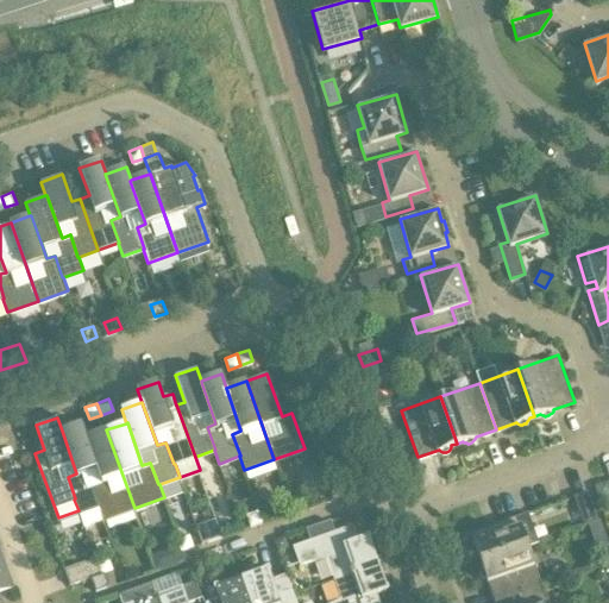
[(99,506),(100,506),(92,484),(101,481),(86,438),(87,437),(82,424),(62,431),(76,473),(68,477),(75,498),(74,500),(79,510),(79,513),(80,513),(85,525),(104,517),(99,506)]
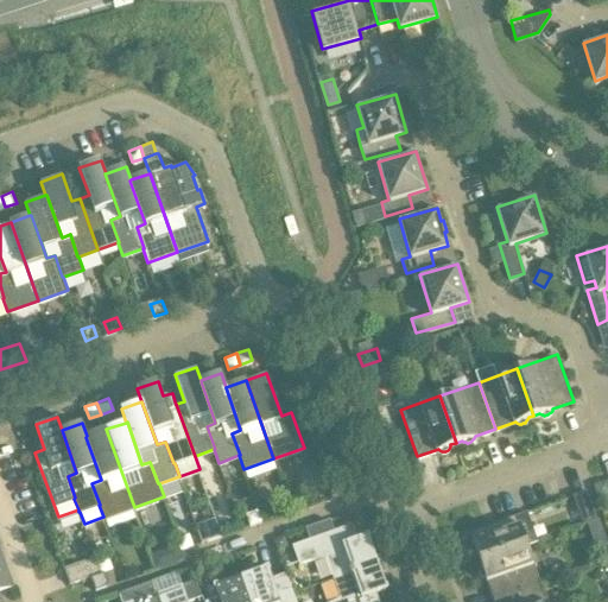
[(106,429),(87,436),(86,437),(101,480),(92,483),(100,505),(99,505),(103,517),(103,518),(134,507),(106,429)]
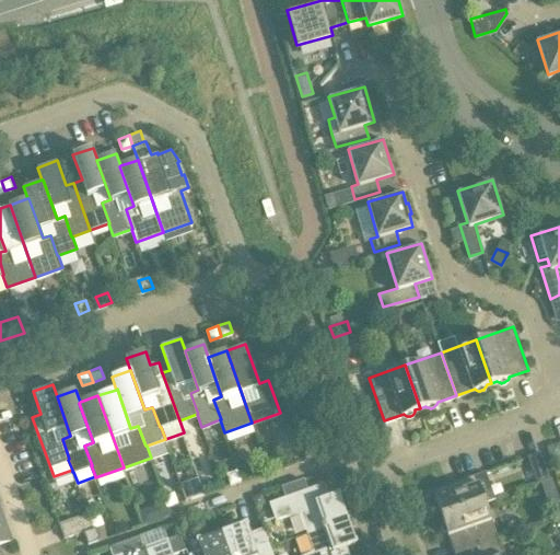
[(547,444),(551,458),(559,454),(559,452),(559,440),(547,444)]
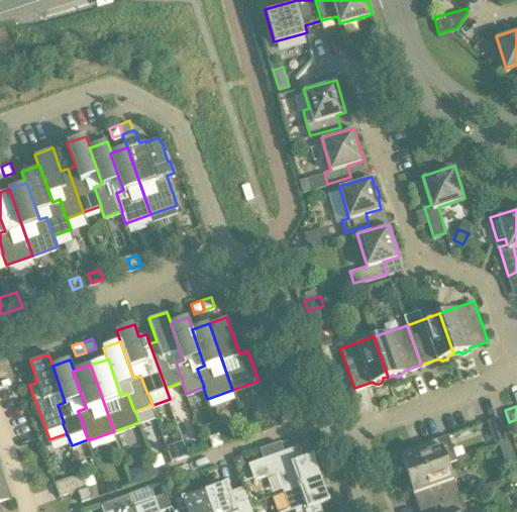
[(508,439),(500,415),(487,419),(496,444),(499,442),(508,439)]
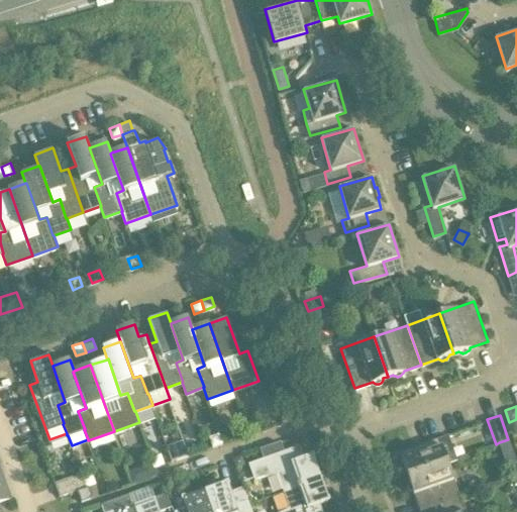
[(213,445),(222,441),(219,431),(209,435),(213,445)]
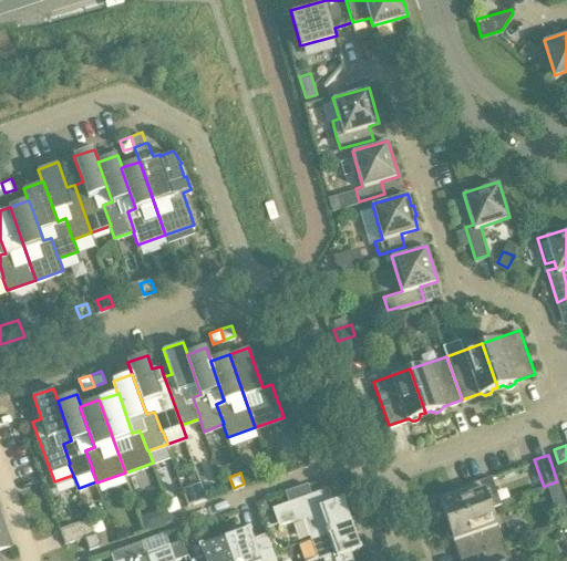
[(445,516),(446,521),(491,506),(500,502),(490,475),(437,494),(441,504),(440,505),(440,507),(439,508),(439,509),(440,511),(440,512),(441,513),(442,515),(443,516),(445,516)]
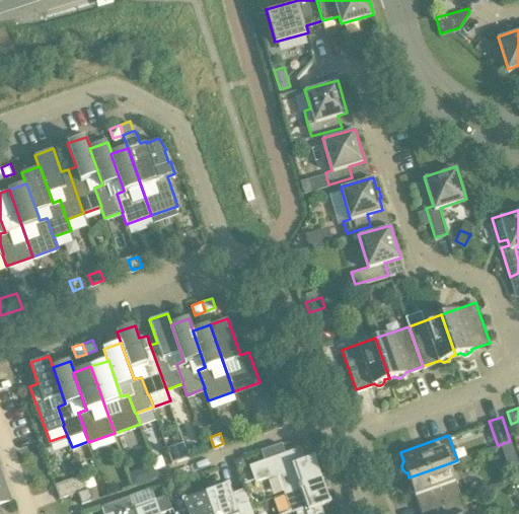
[(172,461),(189,455),(183,440),(166,446),(172,461)]
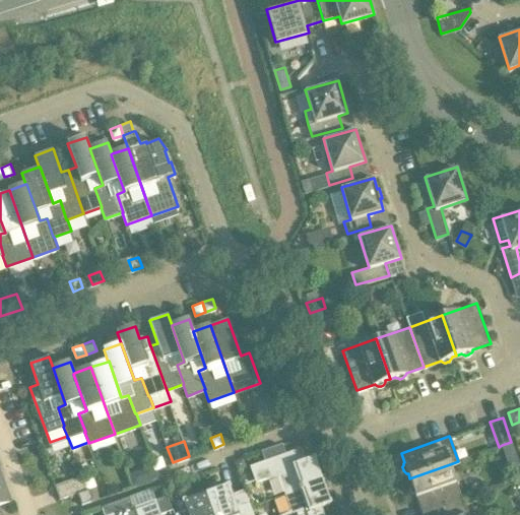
[(264,459),(250,464),(256,480),(278,474),(284,492),(323,478),(315,456),(301,460),(297,448),(285,452),(282,442),(261,449),(264,459)]
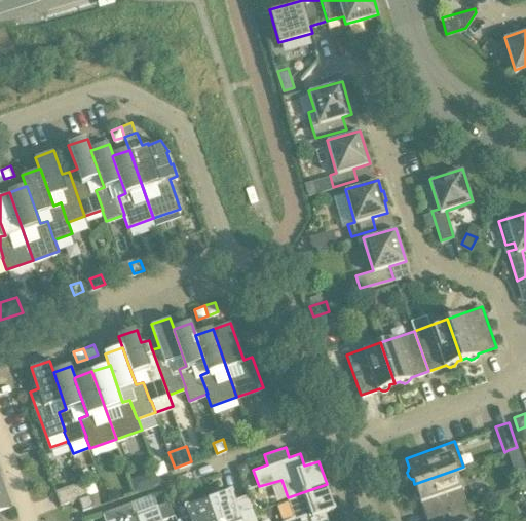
[(519,447),(517,447),(508,450),(512,461),(522,457),(519,447)]
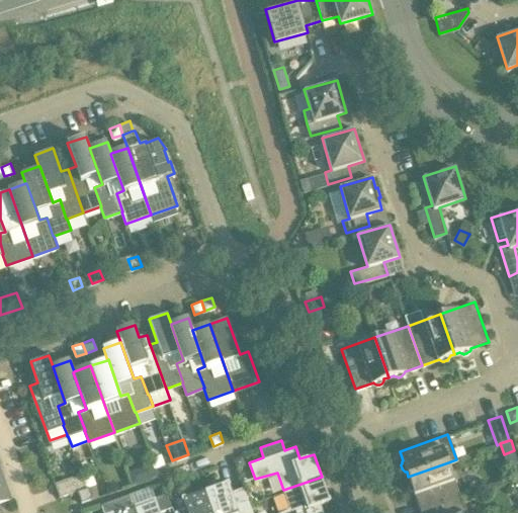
[(151,456),(155,466),(164,463),(161,453),(151,456)]
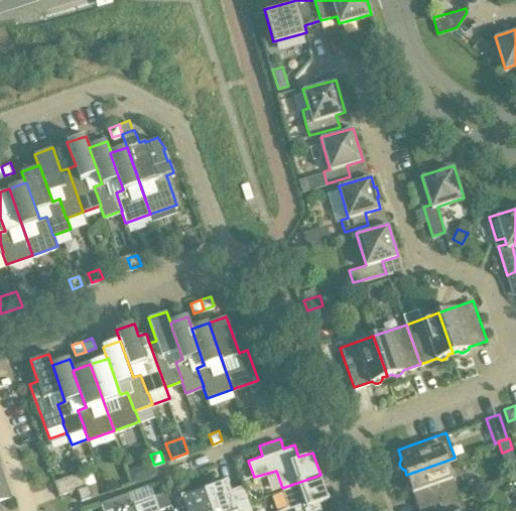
[(244,461),(240,453),(232,456),(235,464),(244,461)]
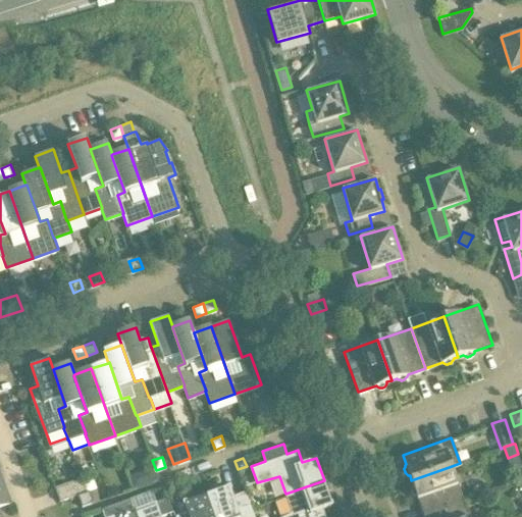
[(452,466),(411,480),(413,485),(412,486),(412,487),(412,488),(411,489),(412,492),(412,493),(413,495),(414,495),(415,496),(417,496),(423,513),(464,499),(452,466)]
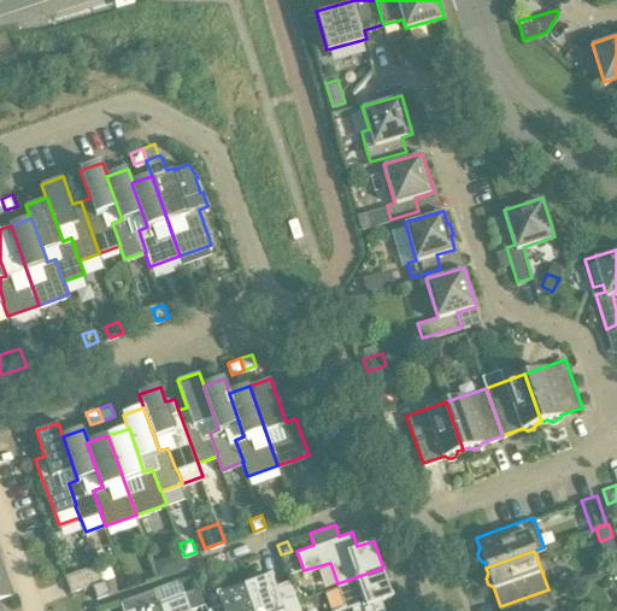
[(0,610),(3,610),(0,601),(0,597),(12,593),(0,557),(0,610)]
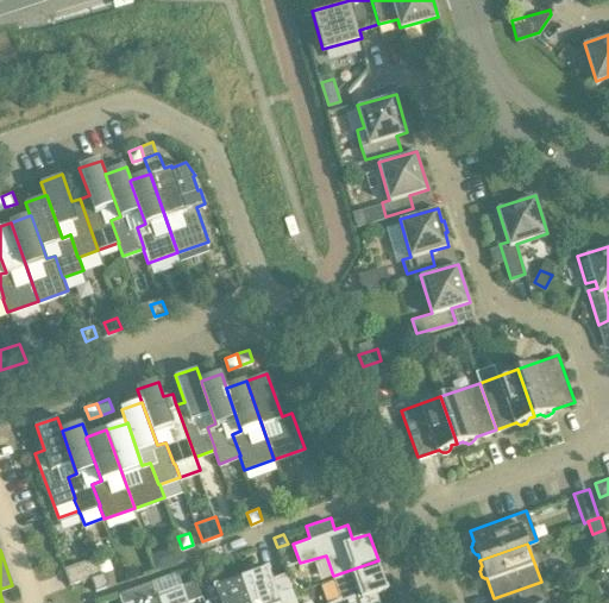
[(107,552),(95,557),(100,572),(105,571),(104,571),(113,567),(107,552)]
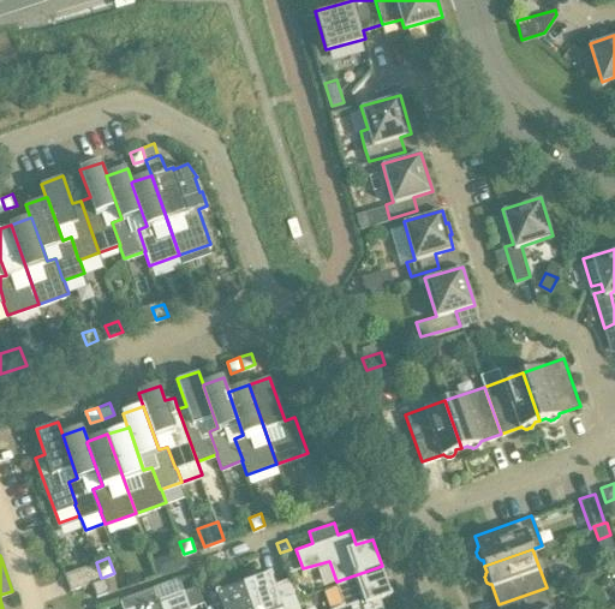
[(75,569),(65,572),(71,589),(78,586),(91,581),(101,578),(96,562),(75,569)]
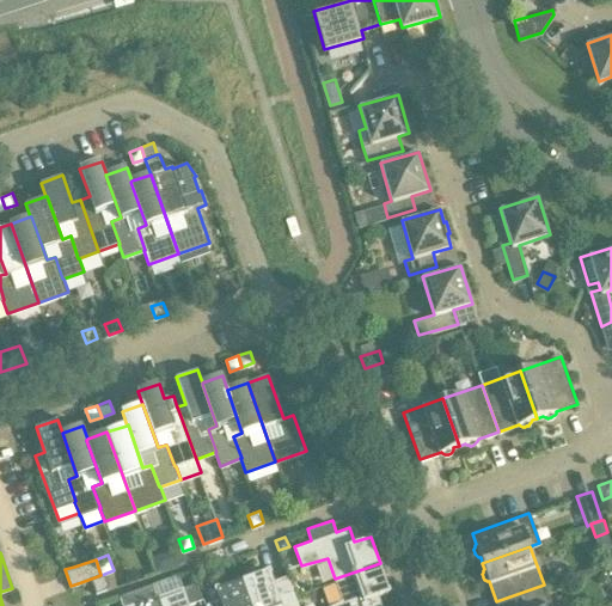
[(380,563),(335,579),(342,599),(328,605),(375,605),(373,595),(390,591),(380,563)]
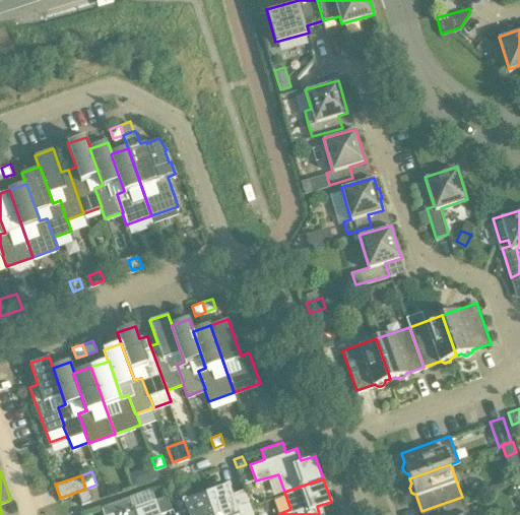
[(206,491),(214,514),(254,514),(247,493),(234,497),(230,484),(206,491)]
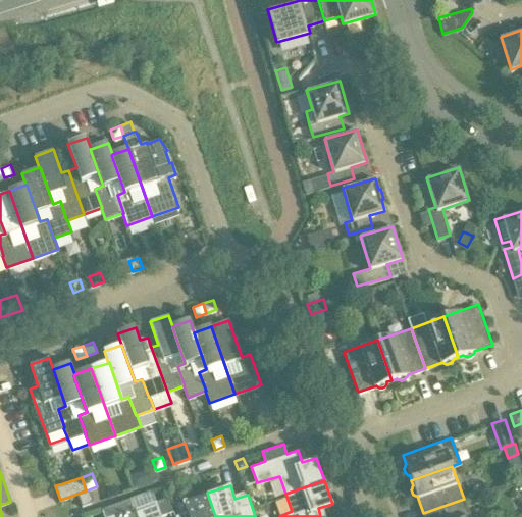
[(82,505),(94,501),(90,489),(86,490),(77,494),(82,505)]
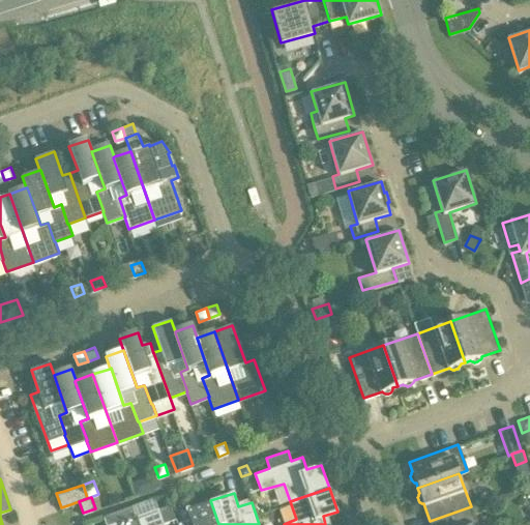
[(218,524),(210,500),(186,508),(192,523),(185,524),(218,524)]
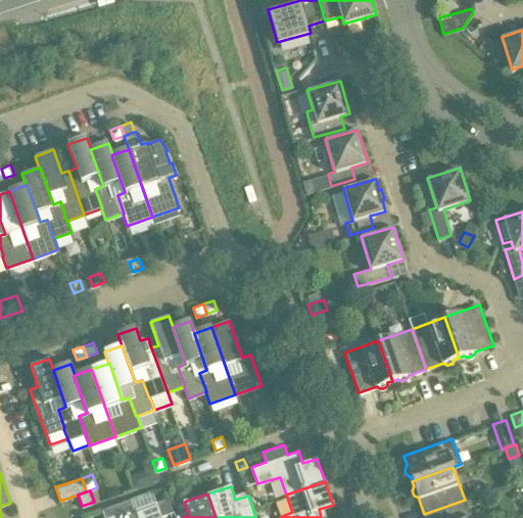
[(159,517),(162,517),(161,515),(174,511),(169,497),(134,509),(131,499),(101,509),(102,509),(106,508),(109,517),(159,517)]
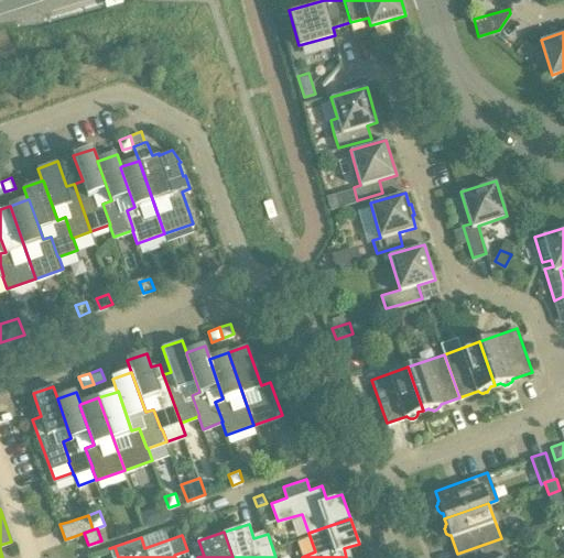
[(507,557),(501,538),(457,554),(458,557),(507,557)]
